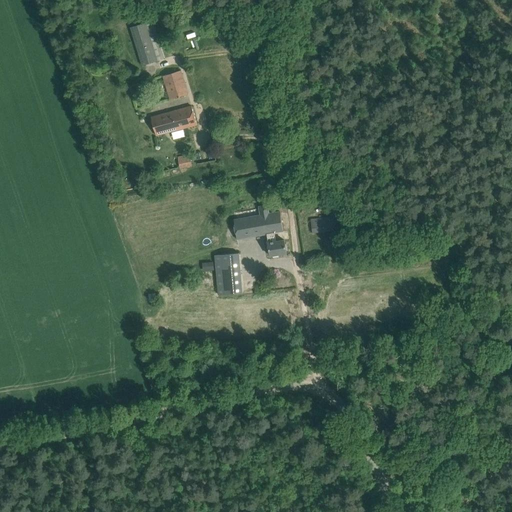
[(152,19),(145,22),(130,26),(142,65),(164,58),(152,19)]
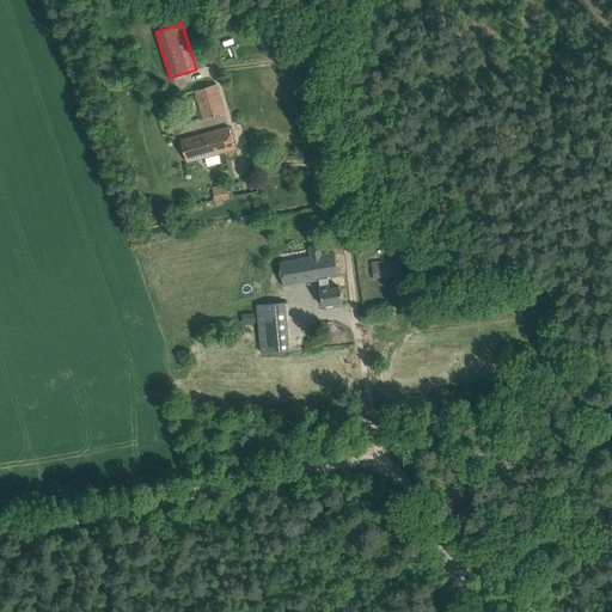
[(225,111),(216,84),(195,90),(203,117),(225,111)]
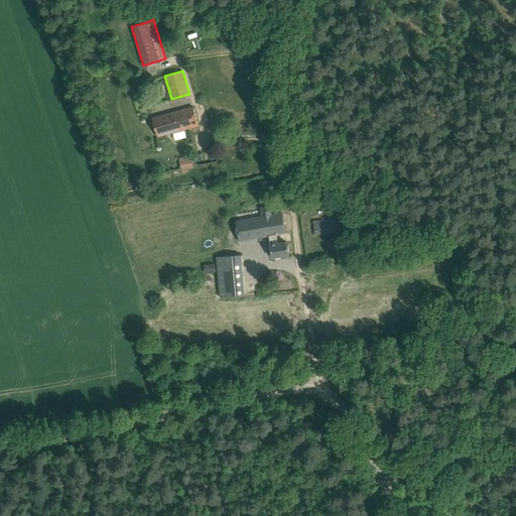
[(194,107),(153,119),(158,136),(199,125),(194,107)]
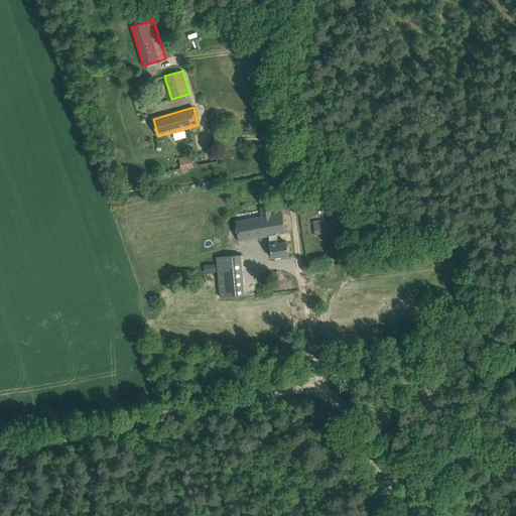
[(194,166),(191,156),(179,158),(181,168),(194,166)]
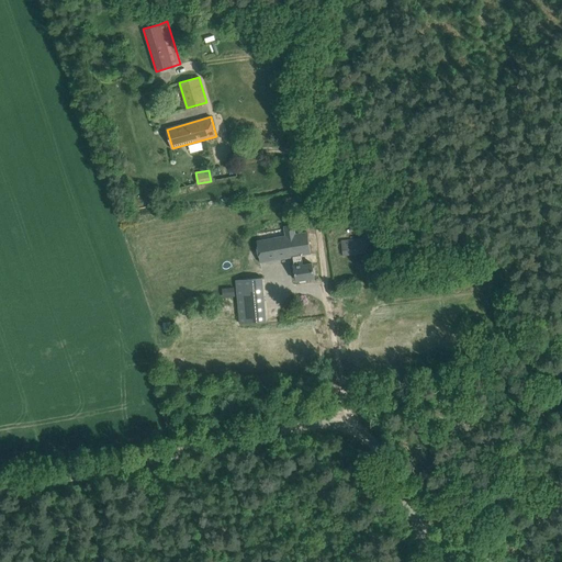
[(307,232),(296,234),(295,225),(284,226),(285,235),(257,239),(261,262),(293,257),(298,280),(315,278),(313,263),(304,265),(303,261),(302,255),(311,254),(307,232)]
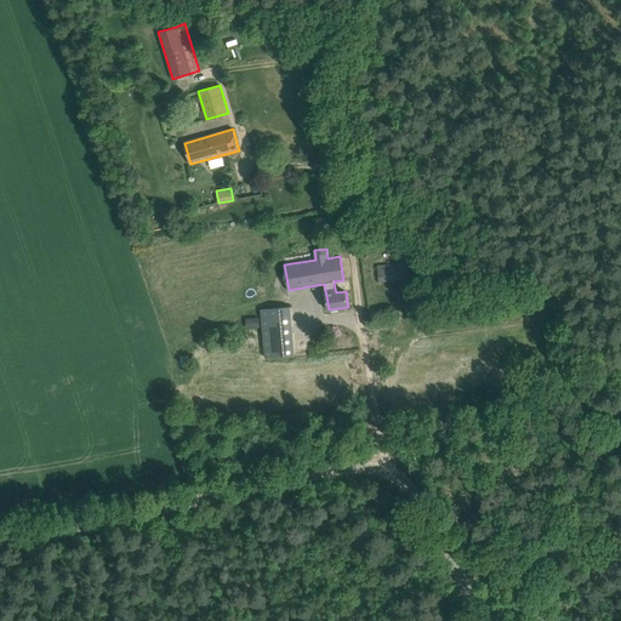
[(408,262),(377,263),(379,280),(408,279),(408,262)]
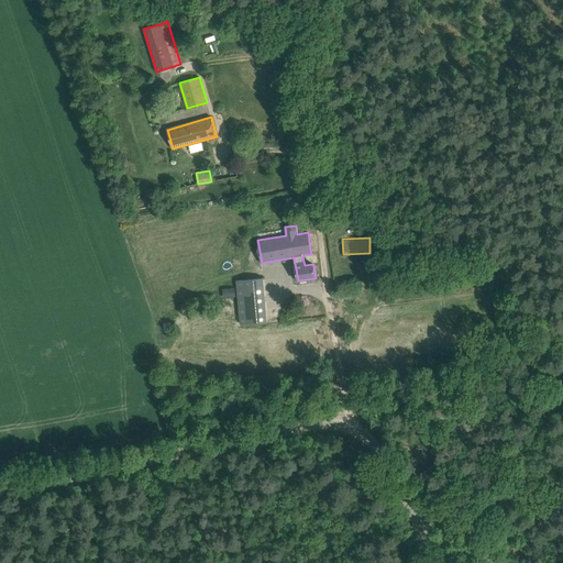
[(264,277),(238,278),(240,322),(266,321),(264,277)]
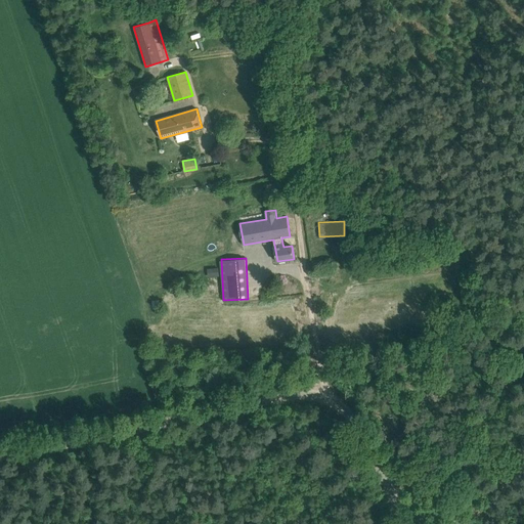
[(382,333),(364,333),(364,343),(382,343),(382,333)]
